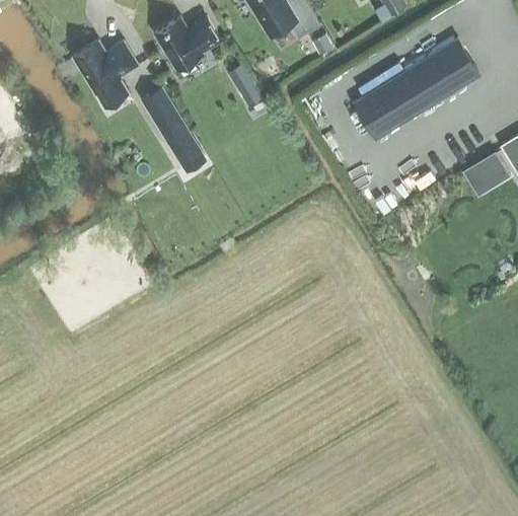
[(285,0),(245,0),(270,39),(290,26),(298,41),(320,27),(303,0),(302,0),(290,7),(285,0)]
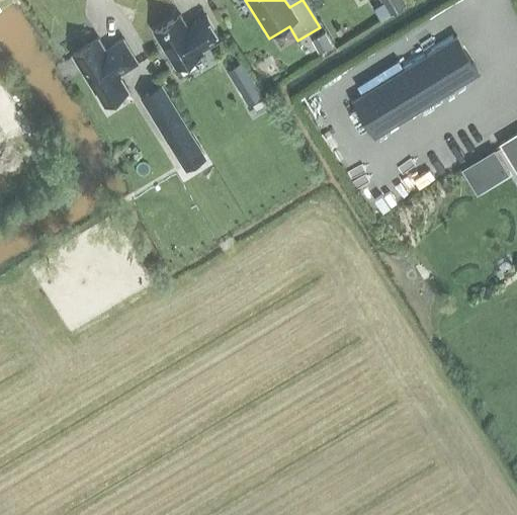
[(407,6),(403,0),(379,0),(391,17),(407,6)]
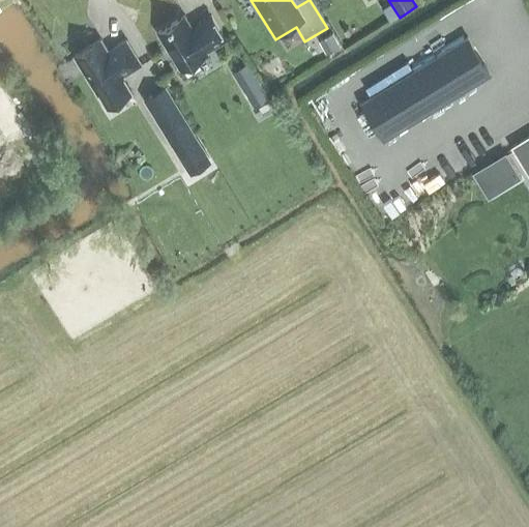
[(158,36),(181,74),(208,57),(207,56),(226,44),(211,20),(192,31),(184,20),(158,36)]
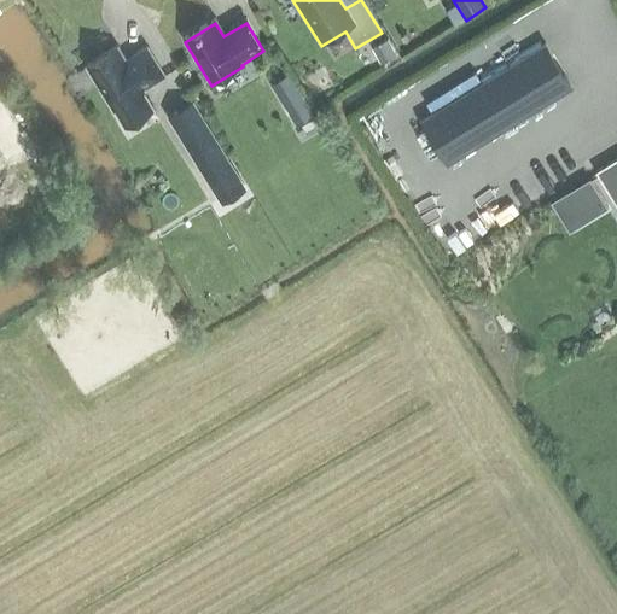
[(389,42),(372,52),(382,66),(397,57),(389,42)]
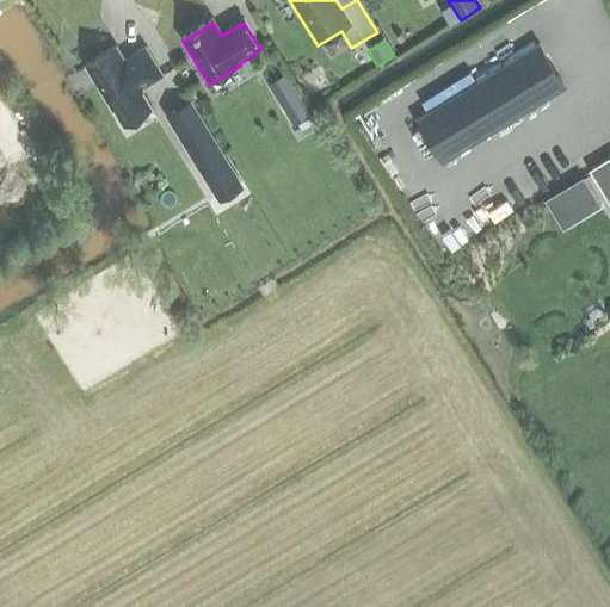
[(444,165),(566,91),(540,48),(418,123),(444,165)]
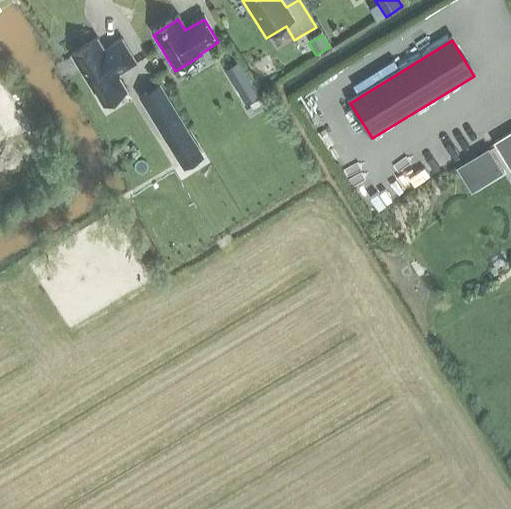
[(136,66),(122,42),(104,53),(98,42),(72,57),(94,94),(95,93),(102,105),(126,90),(119,78),(120,78),(119,76),(136,66)]
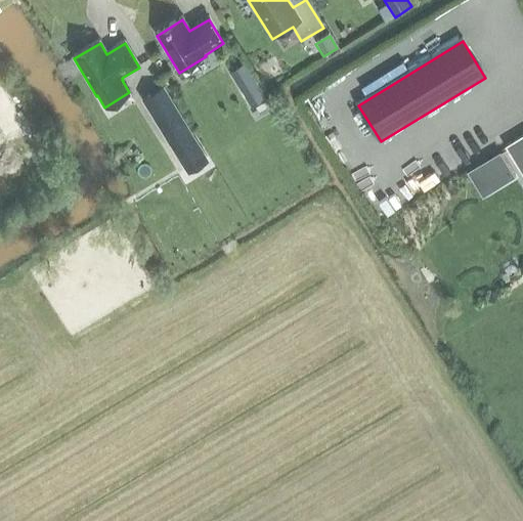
[(246,64),(230,75),(252,110),(267,100),(246,64)]
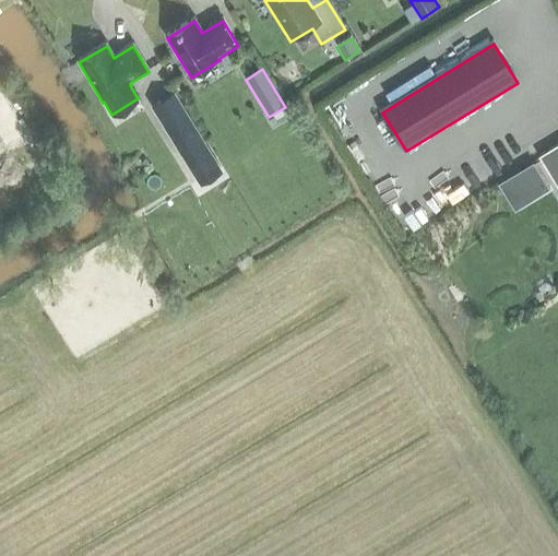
[(175,96),(154,109),(171,137),(182,143),(198,133),(175,96)]
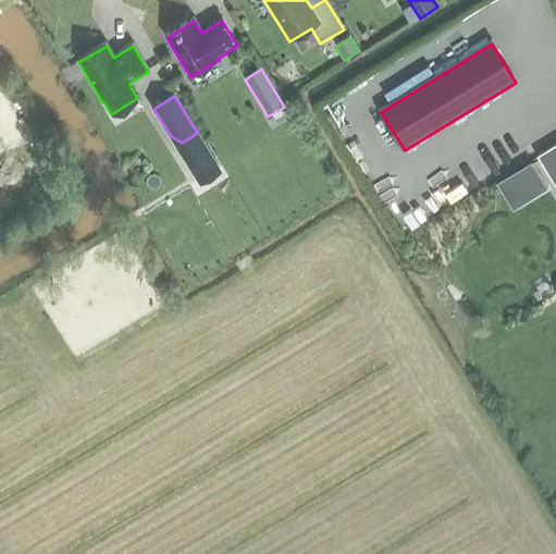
[(555,148),(540,158),(555,185),(555,148)]
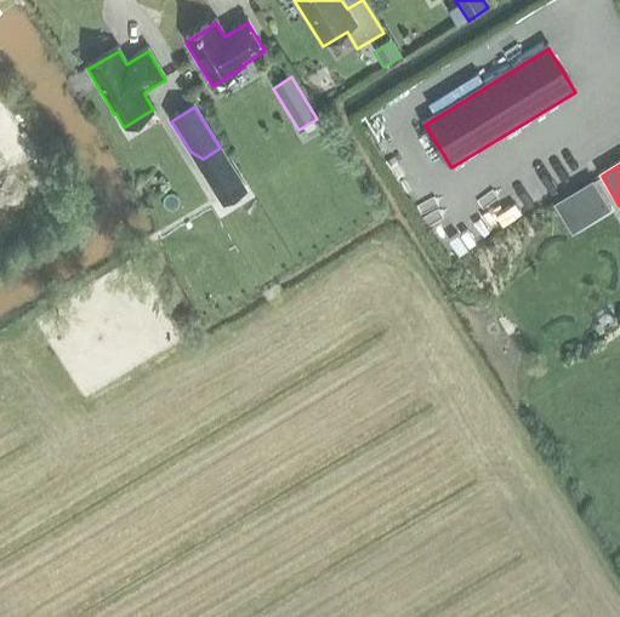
[(593,183),(584,189),(602,220),(612,213),(593,183)]
